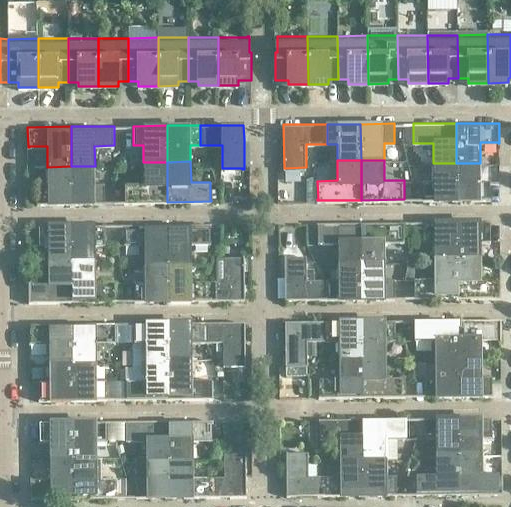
[(167,202),(167,162),(143,162),(143,182),(124,182),(124,202),(167,202)]
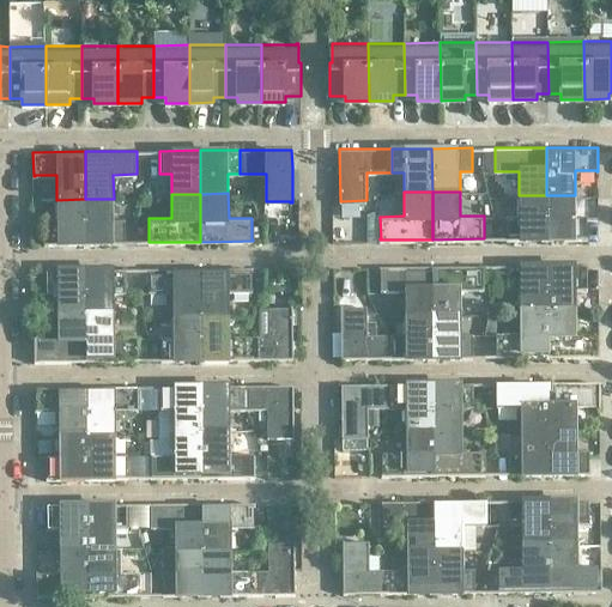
[(547,238),(546,195),(519,195),(519,216),(507,216),(507,238),(547,238)]
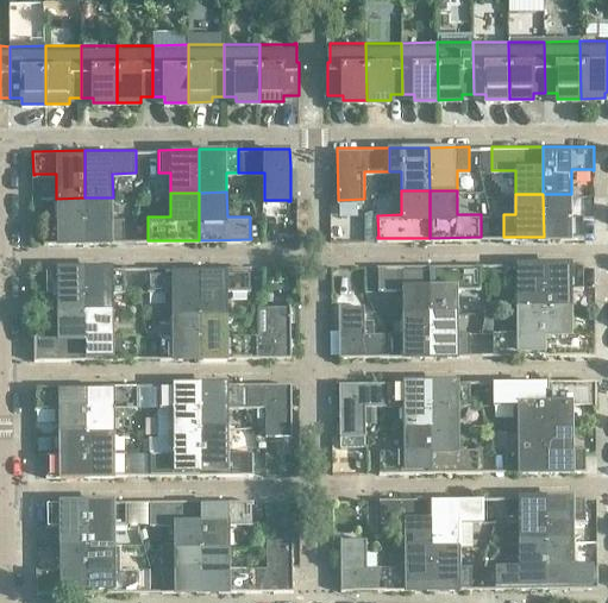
[(583,234),(583,213),(571,213),(571,198),(571,194),(543,194),(544,237),(584,237),(584,234),(583,234)]
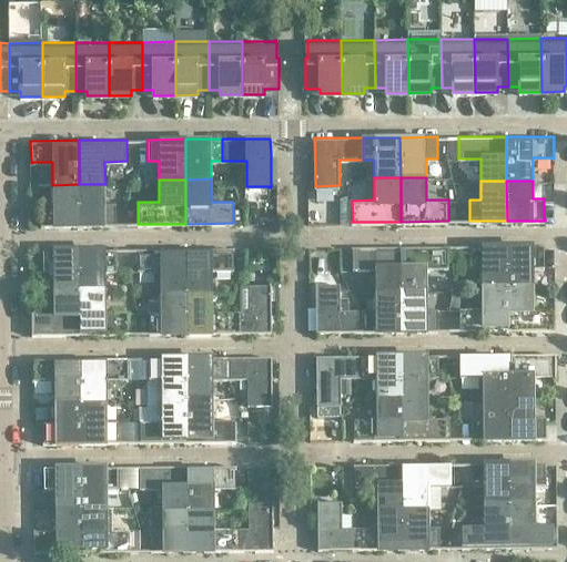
[(79,224),(79,184),(52,185),(53,203),(42,203),(42,223),(41,223),(41,225),(79,224)]
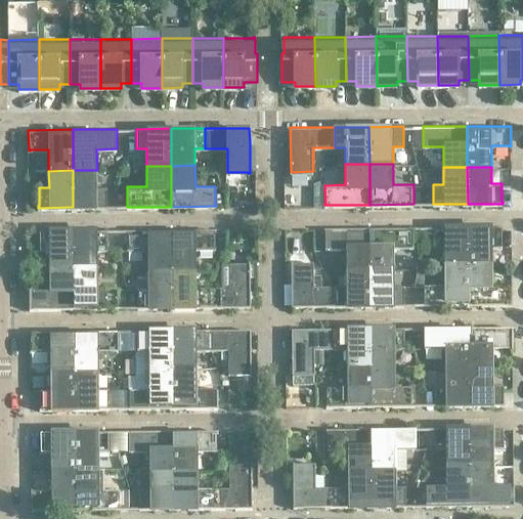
[(107,207),(107,187),(97,187),(97,170),(73,170),(73,207),(107,207)]
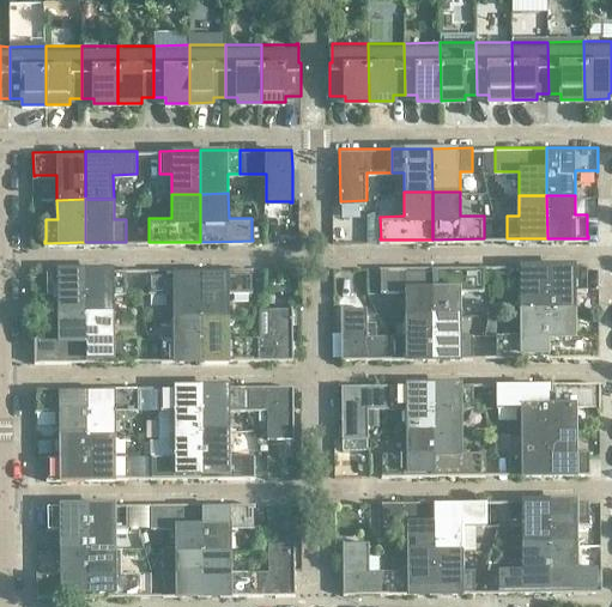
[(461,313),(461,289),(484,289),(484,265),(432,266),(432,314),(461,313)]
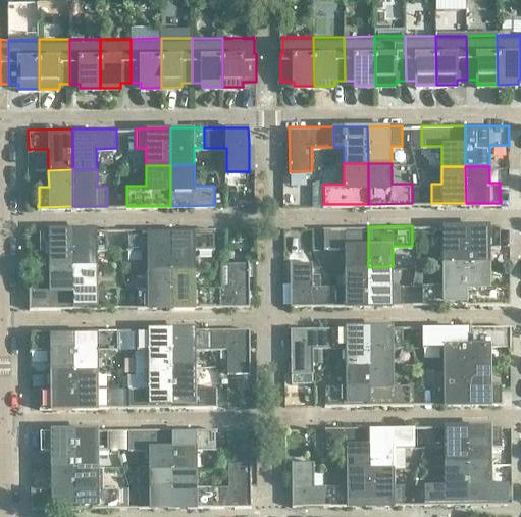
[(466,262),(466,225),(431,225),(431,246),(441,246),(443,262),(466,262)]
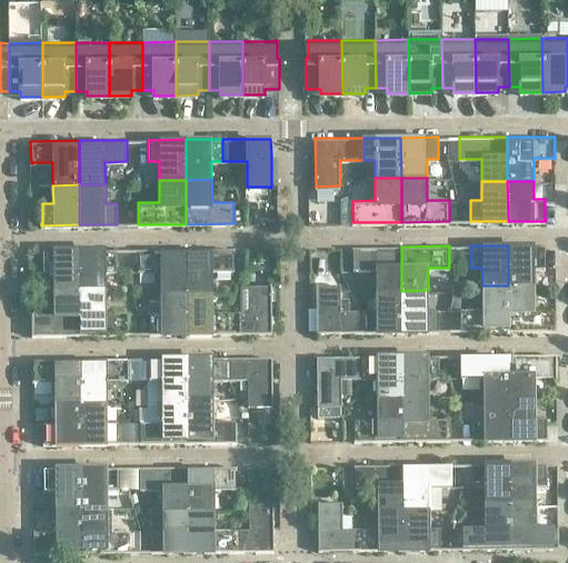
[(546,267),(546,247),(546,245),(508,245),(508,285),(535,285),(535,267),(546,267)]
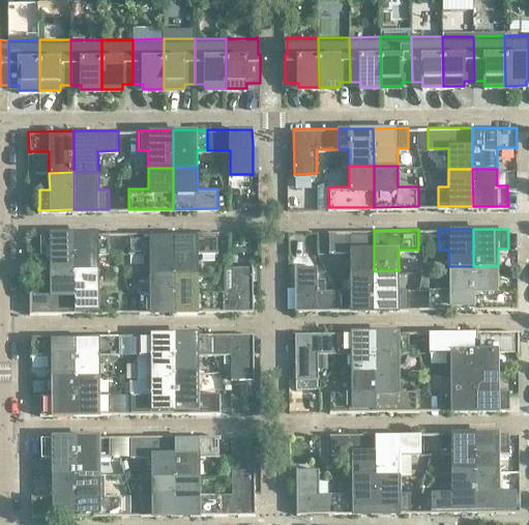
[(374,271),(374,230),(328,230),(328,231),(329,231),(329,251),(350,250),(350,271),(374,271)]
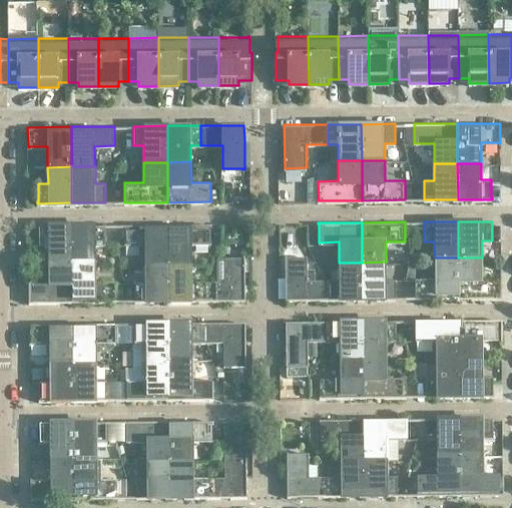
[(168,264),(167,223),(124,224),(124,243),(144,243),(144,265),(168,264)]
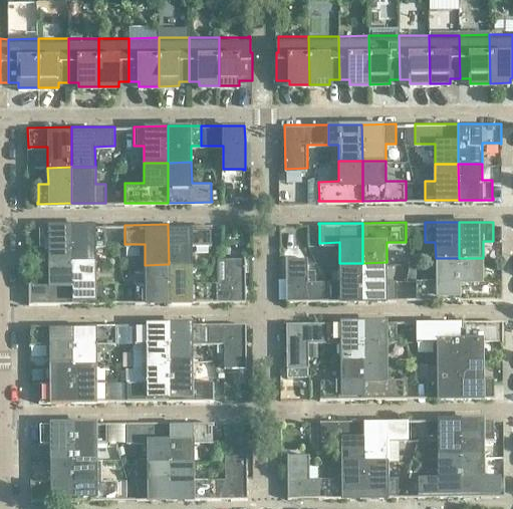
[(192,264),(192,244),(212,244),(212,225),(212,224),(168,224),(169,264),(192,264)]
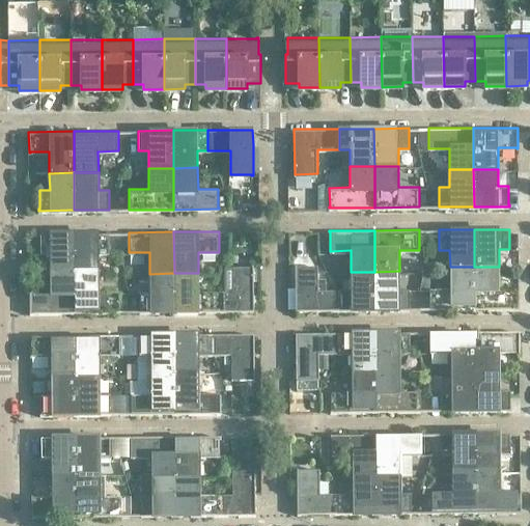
[(75,270),(75,232),(38,233),(38,234),(39,234),(39,253),(50,253),(50,271),(75,270)]
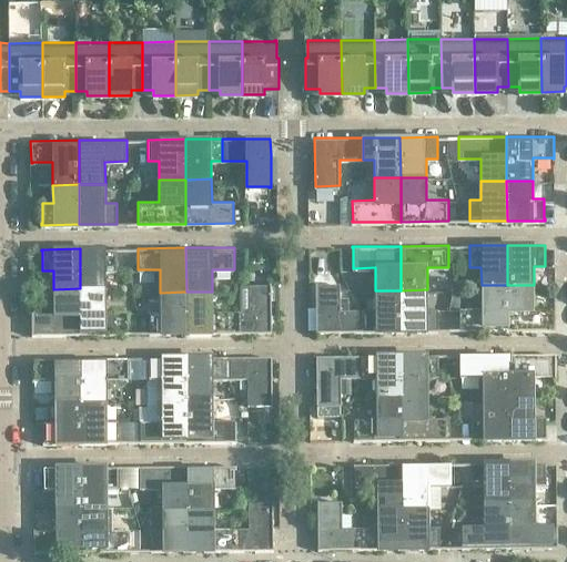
[(117,271),(117,248),(80,248),(80,288),(105,288),(105,271),(117,271)]
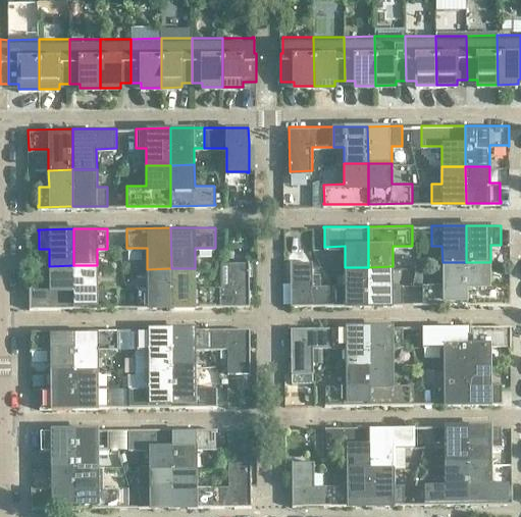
[(250,305),(250,286),(250,260),(248,260),(248,261),(227,261),(227,285),(195,286),(195,268),(171,268),(171,305),(250,305)]
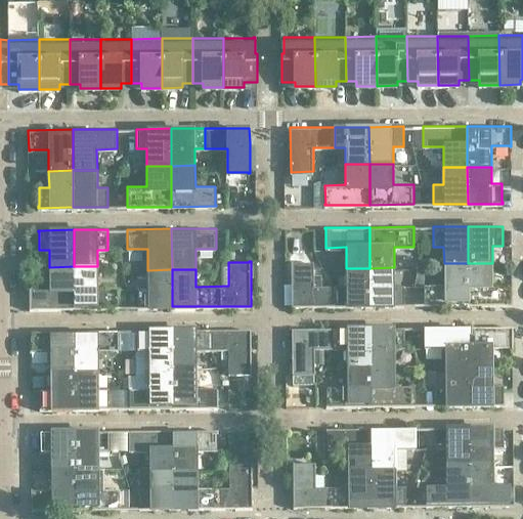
[(314,286),(313,261),(293,261),(291,261),(292,305),(336,305),(336,285),(314,286)]
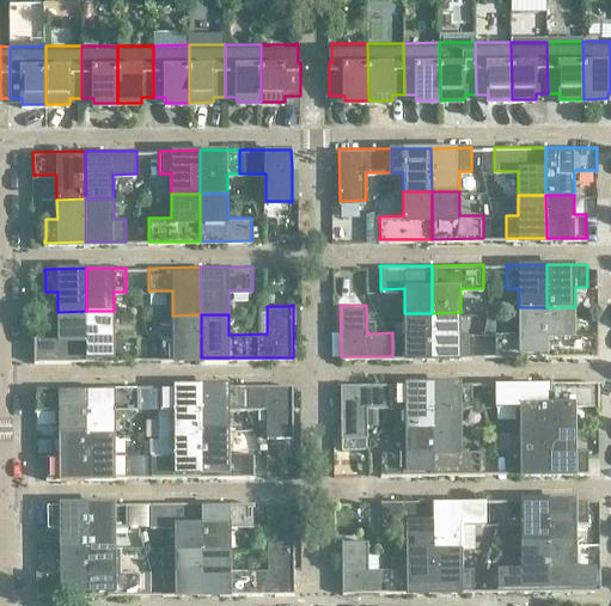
[(548,355),(547,307),(519,307),(519,332),(495,332),(495,355),(548,355)]
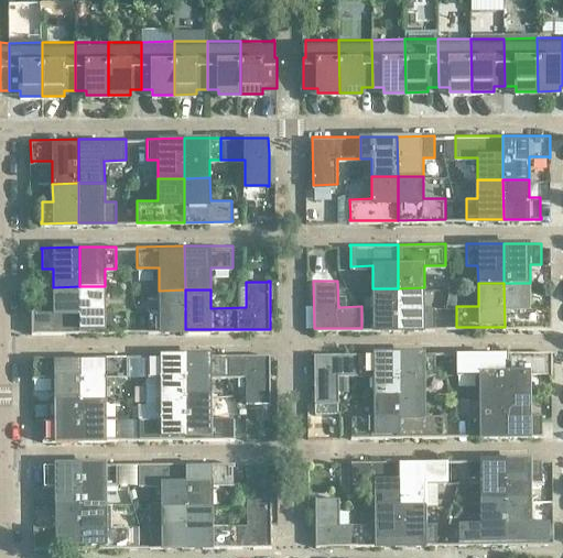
[(530,305),(530,283),(504,283),(505,327),(552,327),(552,304),(550,304),(550,305),(530,305)]
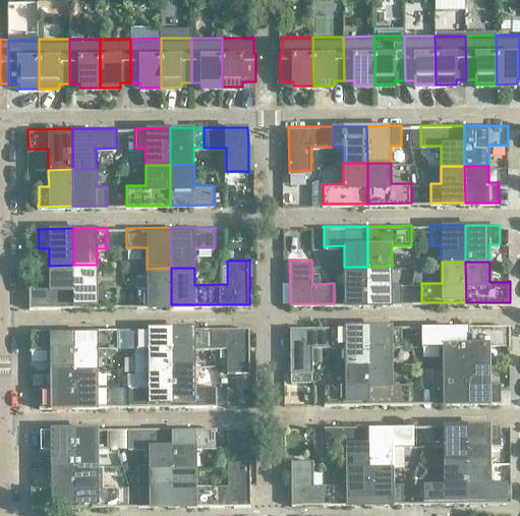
[(73,305),(73,265),(49,266),(49,286),(31,286),(30,286),(30,306),(73,305)]
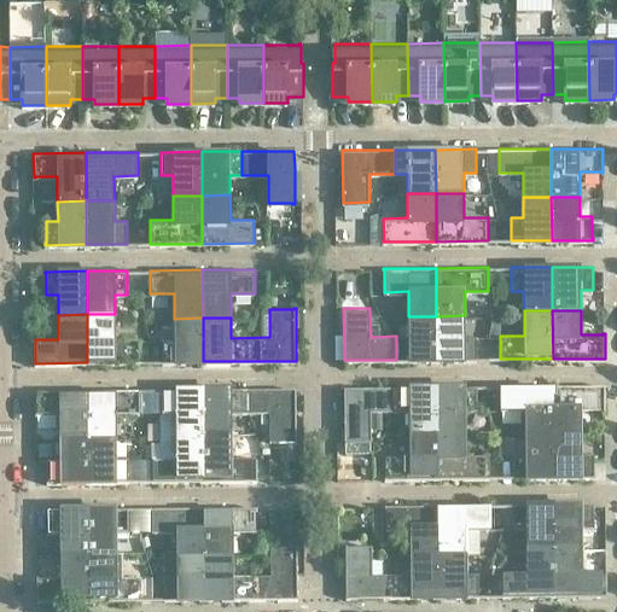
[(116,339),(115,314),(87,314),(87,362),(139,362),(139,338),(116,339)]
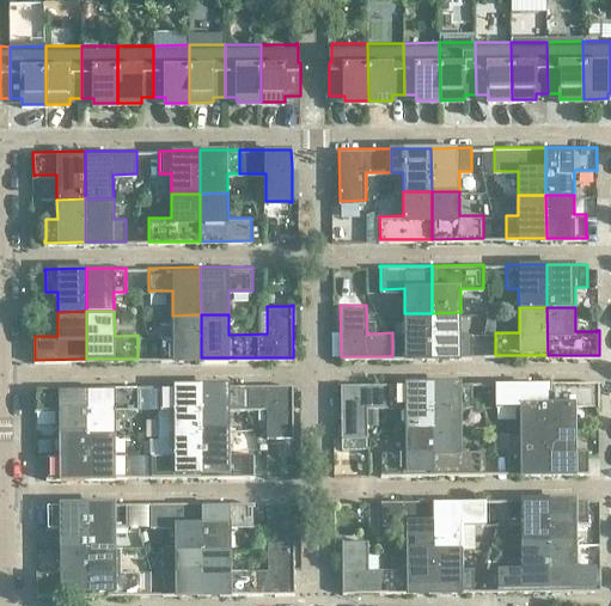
[(472,355),(472,332),(460,332),(460,312),(432,313),(433,356),(472,355)]
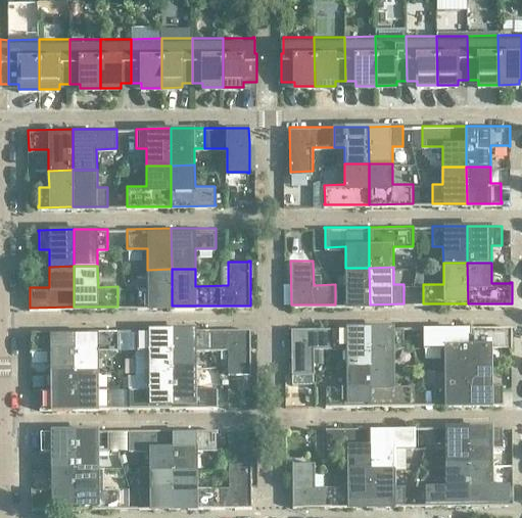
[(370,304),(369,268),(345,268),(345,284),(335,284),(335,304),(370,304)]
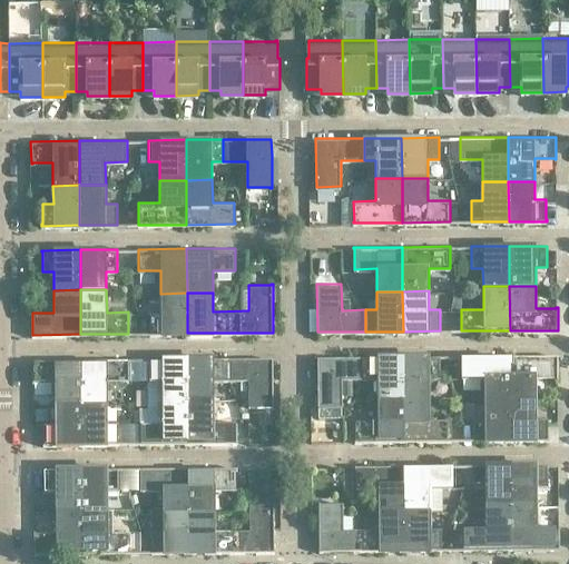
[(187,333),(187,293),(160,294),(160,312),(149,312),(149,334),(187,333)]
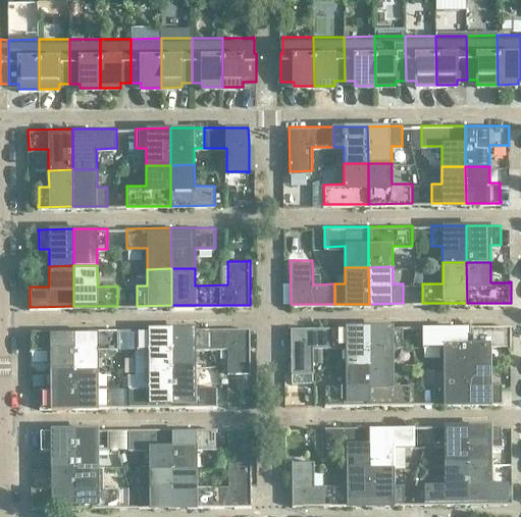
[(404,346),(404,325),(369,326),(369,363),(394,363),(394,346),(404,346)]
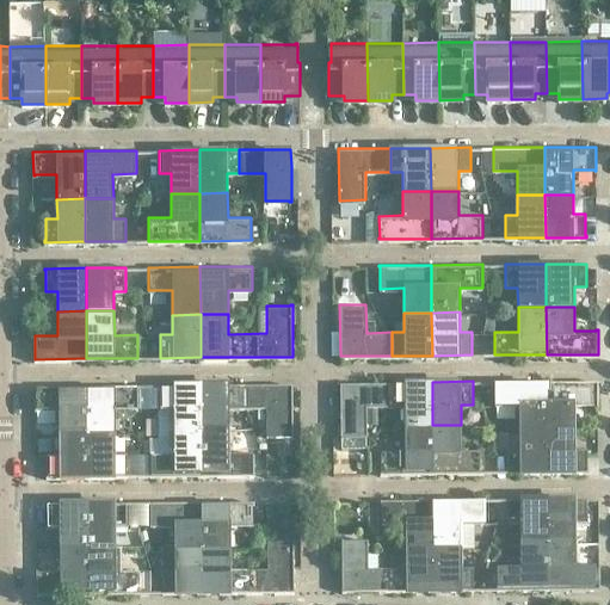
[(547,428),(547,381),(495,381),(495,405),(518,405),(519,428),(547,428)]
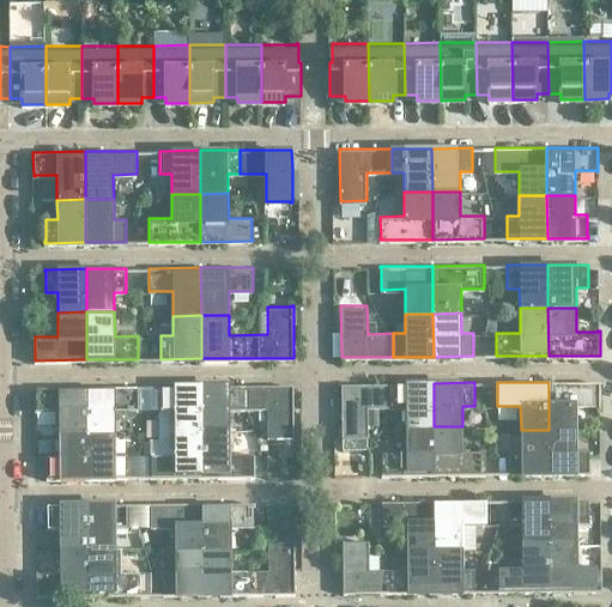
[(577,430),(577,405),(599,405),(599,406),(600,406),(600,382),(549,382),(549,430),(577,430)]
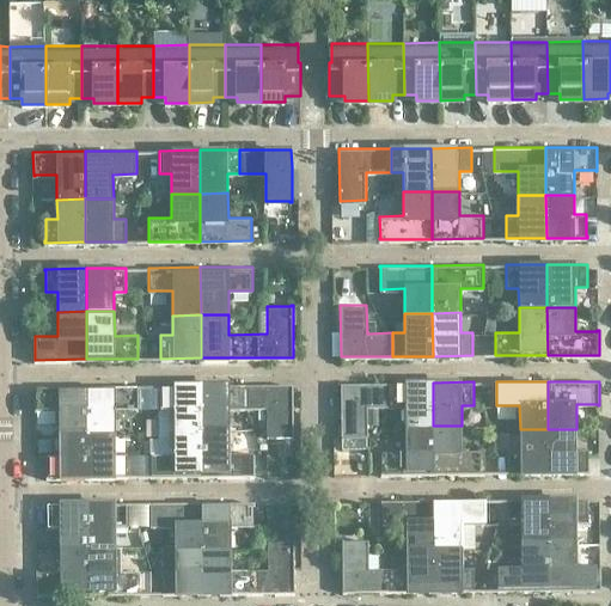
[(367,434),(367,406),(392,406),(392,383),(341,383),(341,435),(343,435),(343,434),(367,434)]
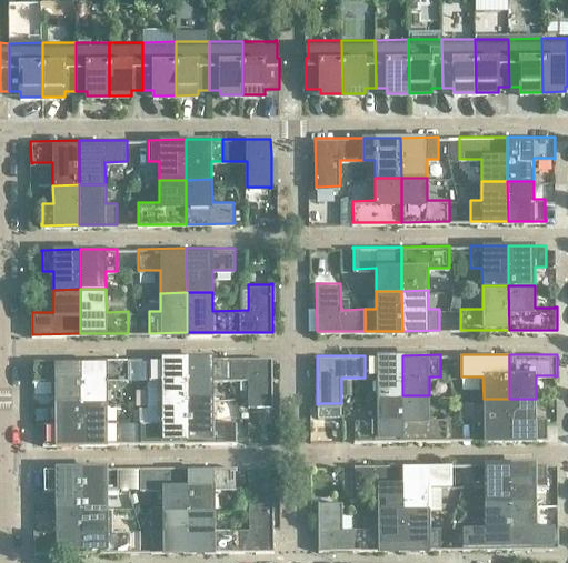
[(402,395),(402,355),(365,355),(365,378),(376,376),(377,395),(402,395)]
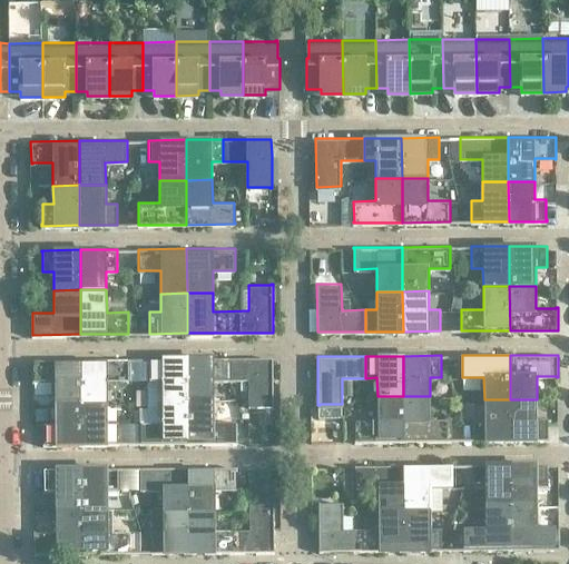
[(187,357),(150,358),(150,379),(162,379),(162,398),(188,397),(187,357)]
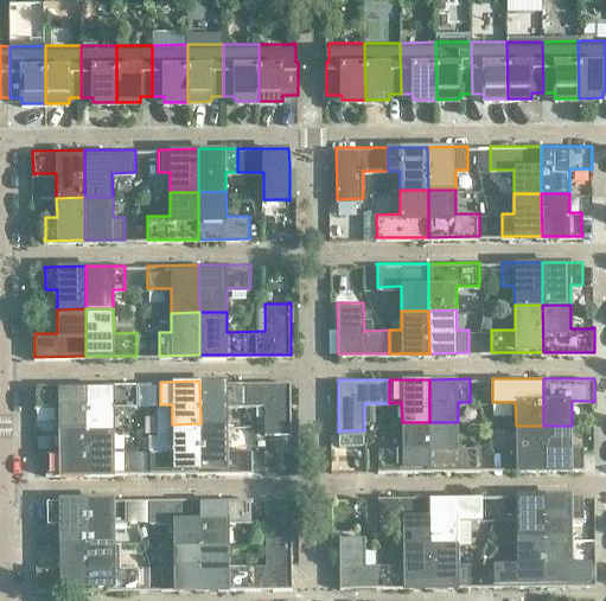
[(240,404),(240,381),(199,381),(201,423),(228,423),(228,404),(240,404)]
